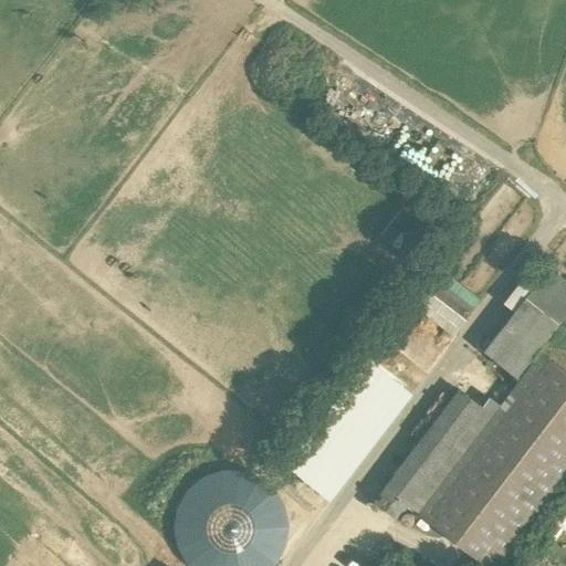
[(565,284),(547,270),(526,297),(558,323),(565,312),(565,284)]
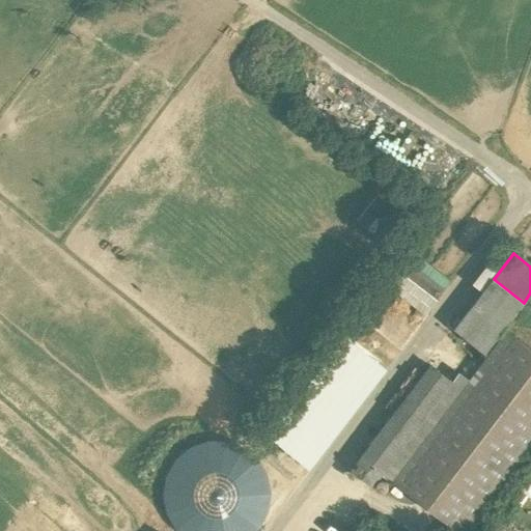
[(438,299),(452,280),(425,260),(411,279),(438,299)]
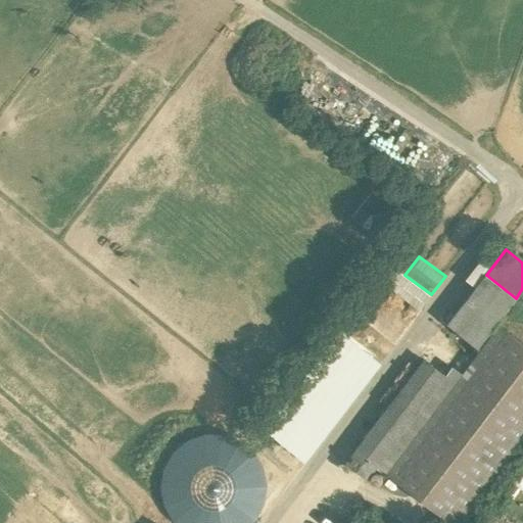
[(486,275),(447,324),(477,347),(516,298),(486,275)]
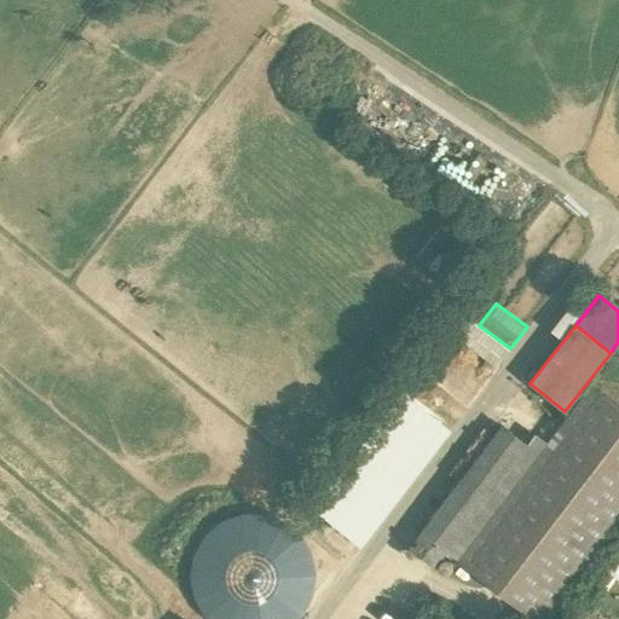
[(526,446),(446,551),(455,557),(458,560),(457,561),(533,618),(541,618),(618,516),(618,406),(591,386),(547,444),(534,433),(526,445),(526,446)]
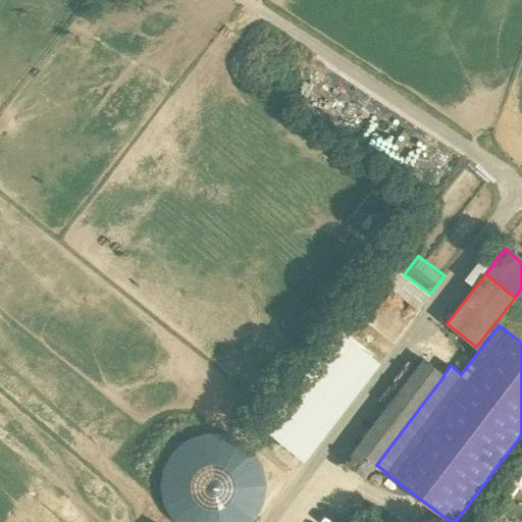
[(444,375),(422,360),(346,461),(366,477),(374,468),(376,465),(444,376),(444,375)]
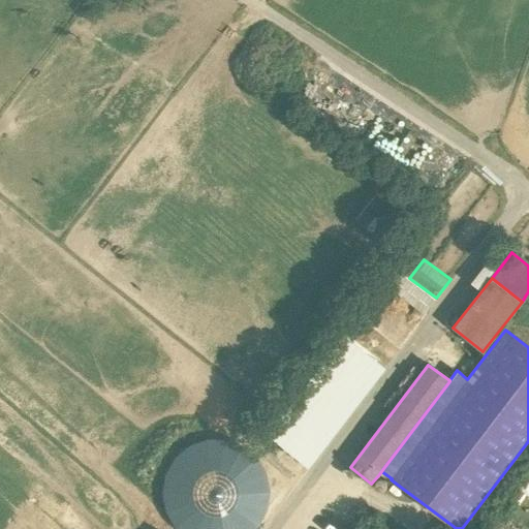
[(252,528),(258,524),(266,511),(270,497),(269,483),(265,468),(255,456),(244,446),(230,440),(216,439),(200,441),(188,448),(177,458),(169,471),(165,486),(165,500),(170,515),(179,527),(182,528),(252,528)]
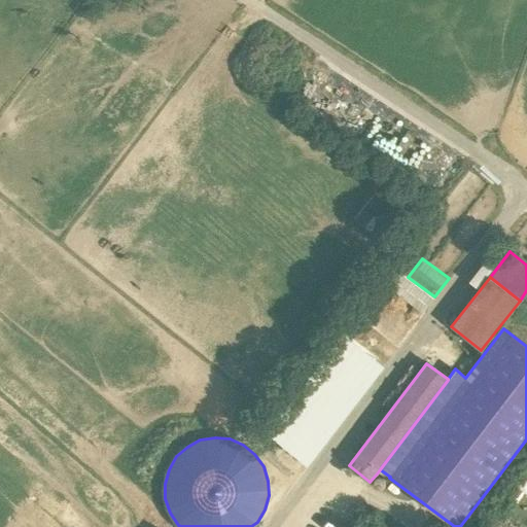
[(385,478),(378,472),(370,482),(370,483),(381,491),(388,482),(384,479),(385,478)]
